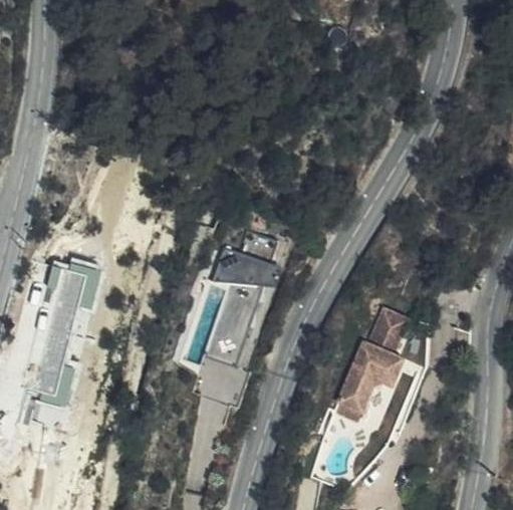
[(222,249),(211,288),(225,292),(199,385),(204,387),(201,397),(237,407),(278,265),(222,249)]
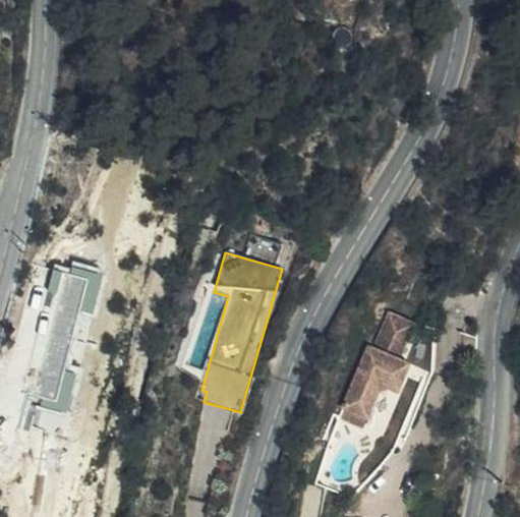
[(379,320),(362,355),(367,356),(383,321),(379,320)]
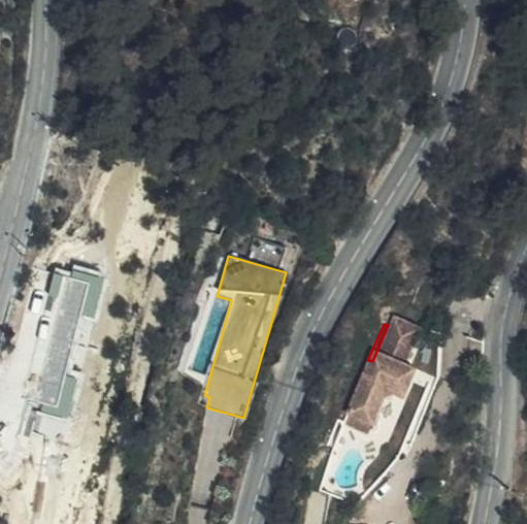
[(367,360),(340,421),(365,432),(377,404),(387,401),(398,406),(409,379),(398,373),(415,337),(388,325),(372,361),(367,360)]
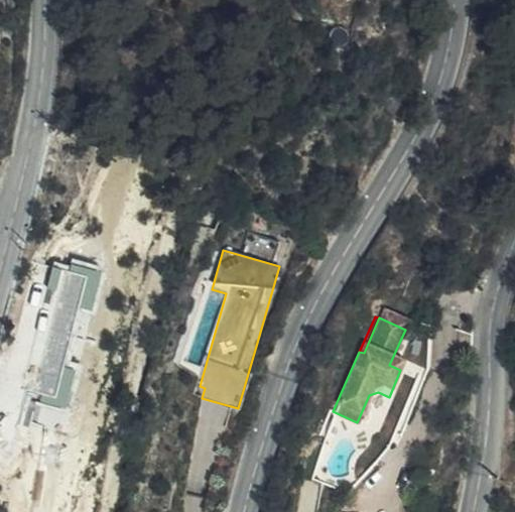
[(28,392),(55,400),(61,376),(34,369),(28,392)]
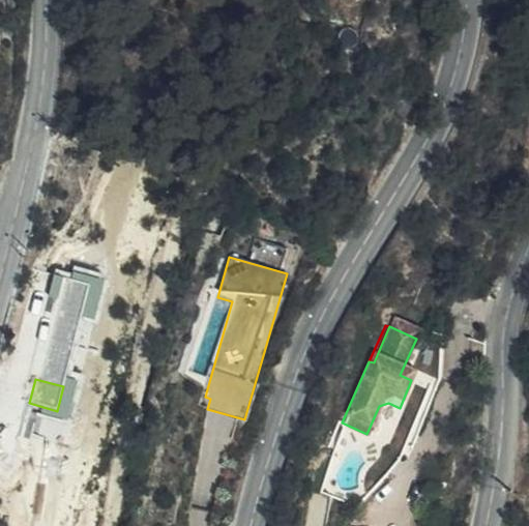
[(363,443),(366,434),(342,422),(338,432),(363,443)]
